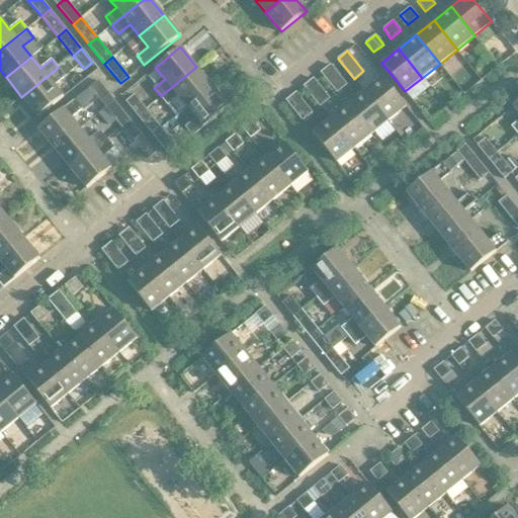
[(58,68),(21,97),(37,116),(63,96),(54,85),(73,70),(66,62),(59,68),(58,68)]
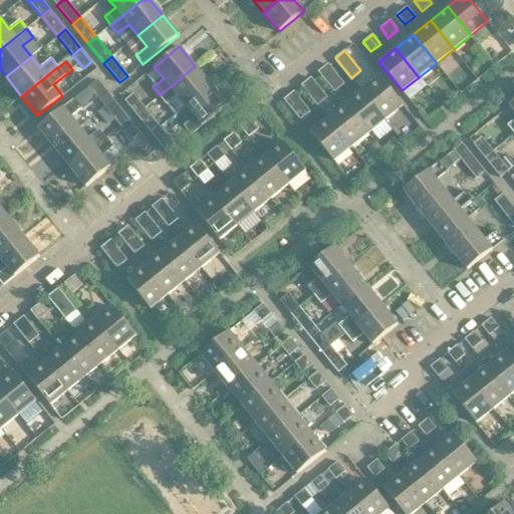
[(343,84),(327,64),(318,72),(334,91),(343,84)]
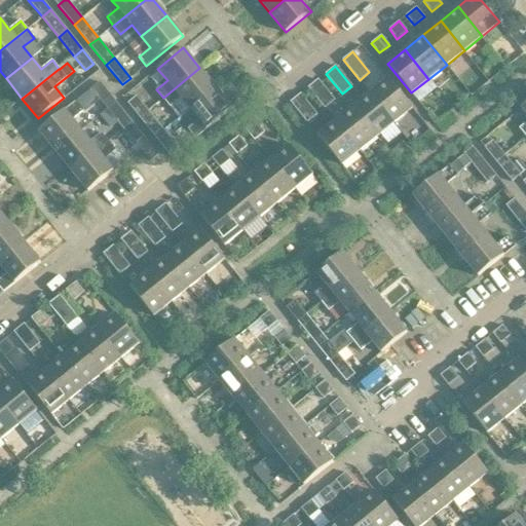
[(216,87),(199,68),(163,98),(170,107),(181,98),(190,109),(216,87)]
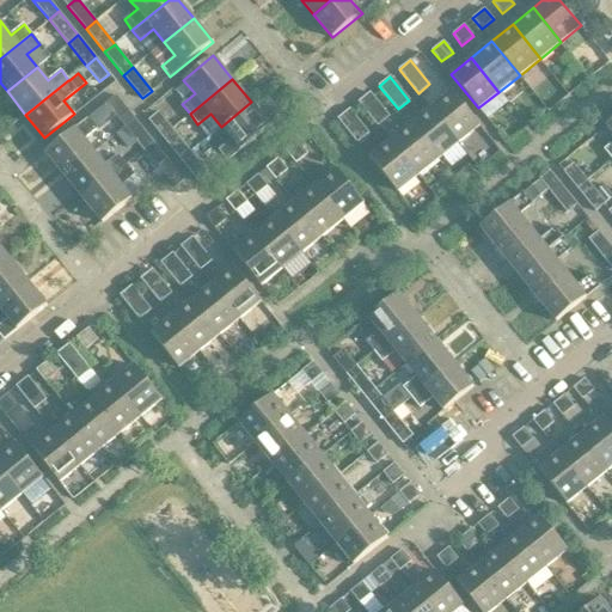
[(479,126),(452,91),(432,108),(459,142),(479,126)]
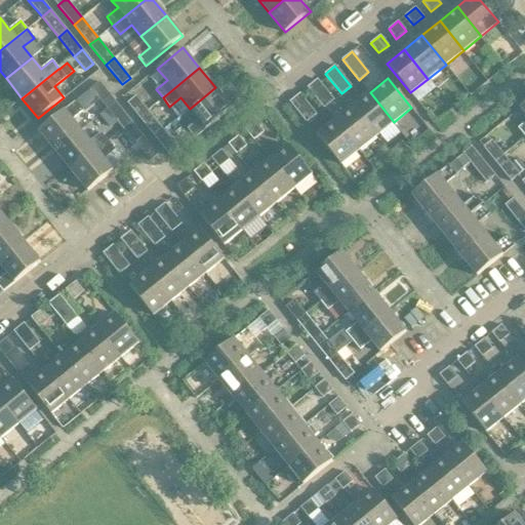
[(318,79),(308,87),(324,108),(334,99),(318,79)]
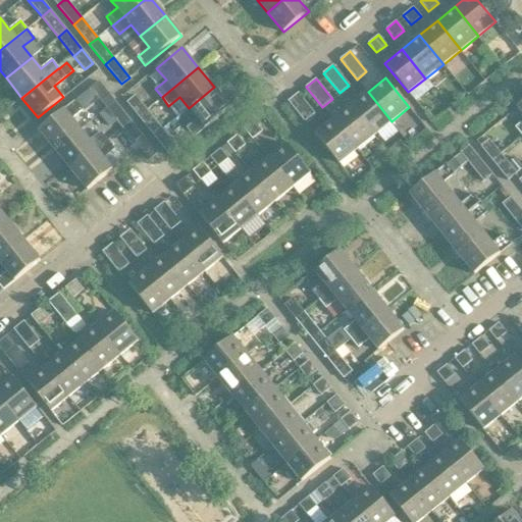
[(106,108),(115,101),(99,81),(90,88),(106,108)]
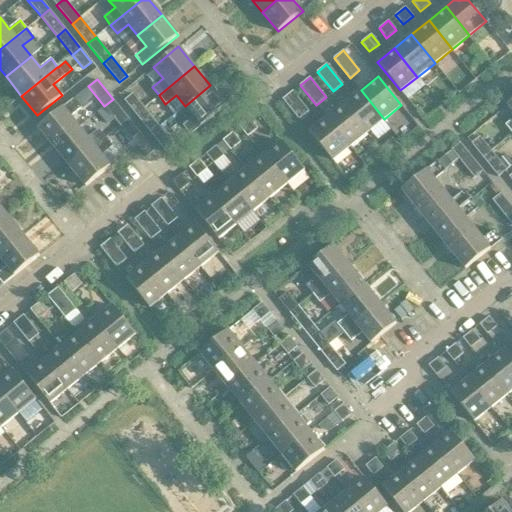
[(210,85),(185,106),(194,117),(183,125),(190,134),(226,105),(210,85)]
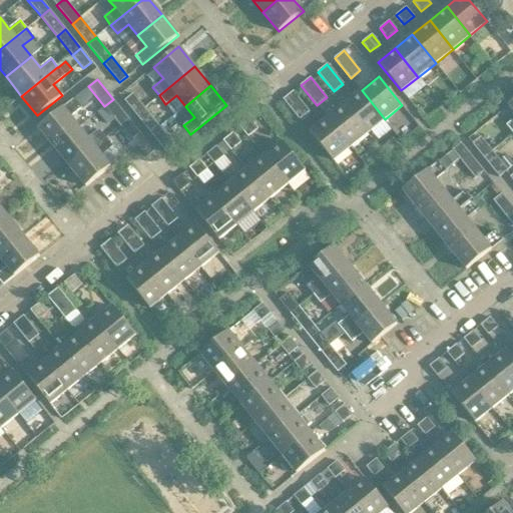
[(385,119),(362,90),(345,104),(368,133),(385,119)]
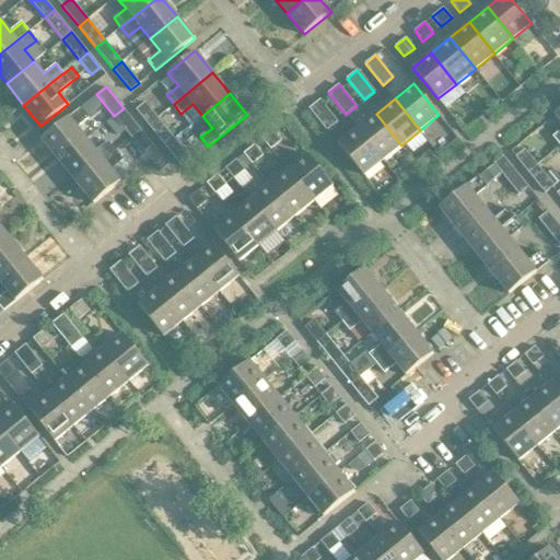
[(319,100),(310,108),(327,130),(337,121),(319,100)]
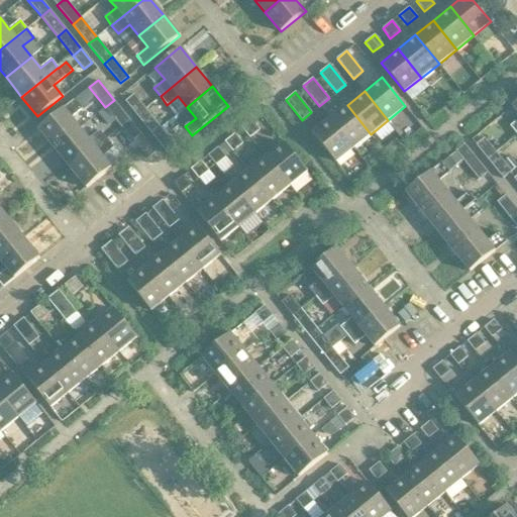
[(137,115),(145,108),(134,94),(126,101),(137,115)]
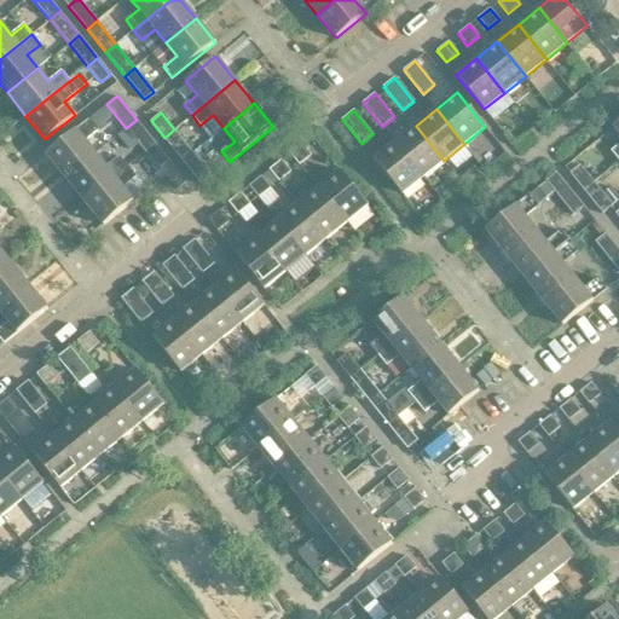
[(65,178),(96,154),(85,140),(98,129),(90,119),(46,154),(65,178)]
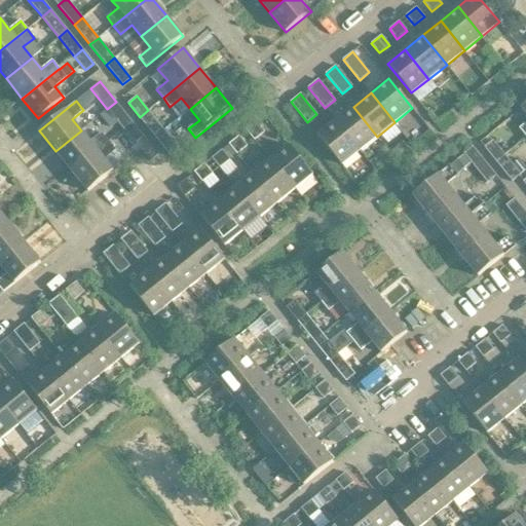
[(132,122),(116,102),(107,109),(123,129),(132,122)]
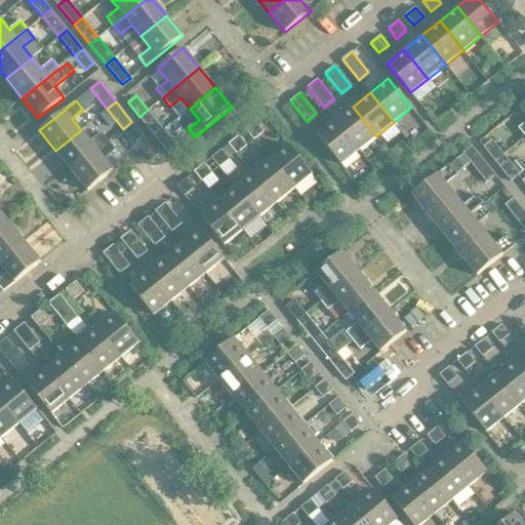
[(376,136),(353,107),(334,121),(358,151),(376,136)]
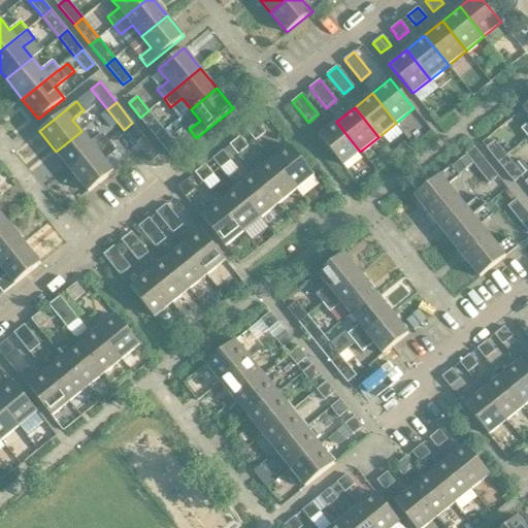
[(149,110),(140,118),(156,137),(164,130),(149,110)]
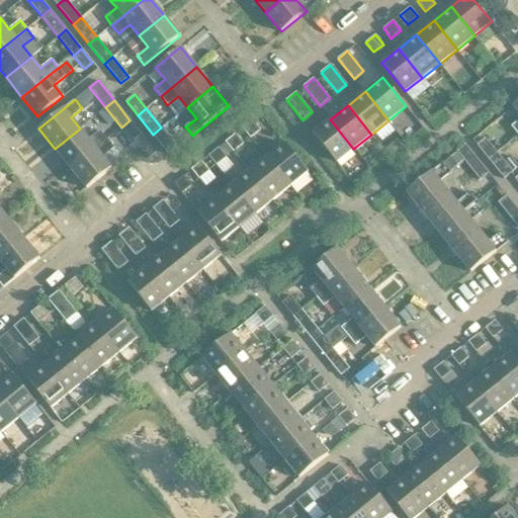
[(353,149),(330,119),(313,134),(336,163),(353,149)]
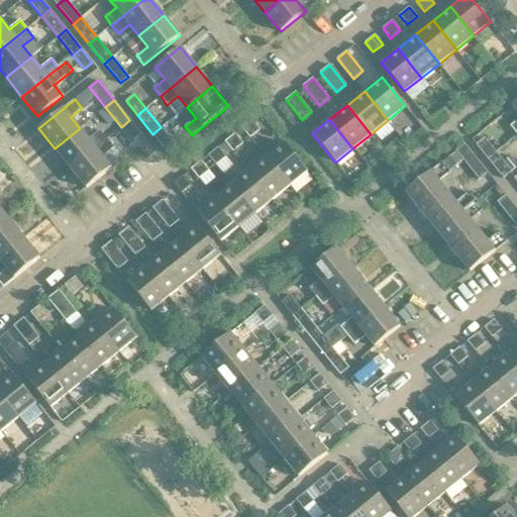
[(141,134),(129,120),(121,127),(132,140),(141,134)]
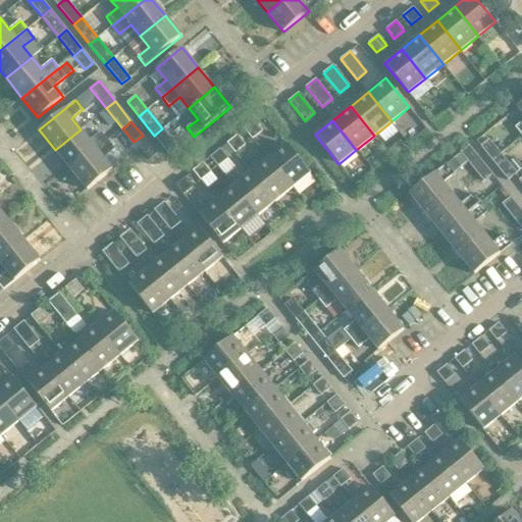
[(255,121),(245,129),(252,139),(262,131),(255,121)]
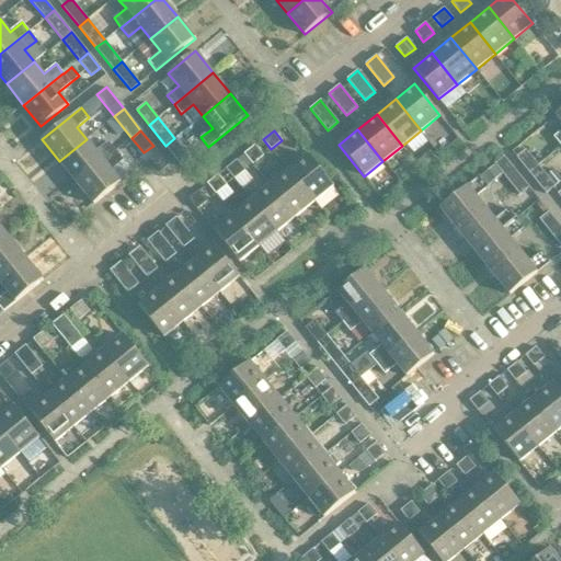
[(174,138),(165,146),(183,168),(193,160),(174,138)]
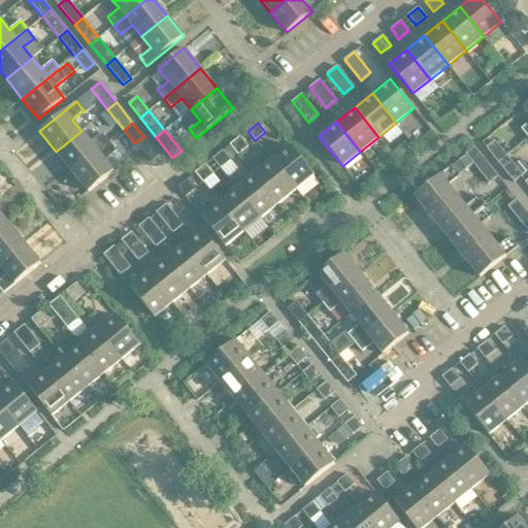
[(90,142),(81,131),(56,152),(71,171),(108,141),(101,133),(90,142)]
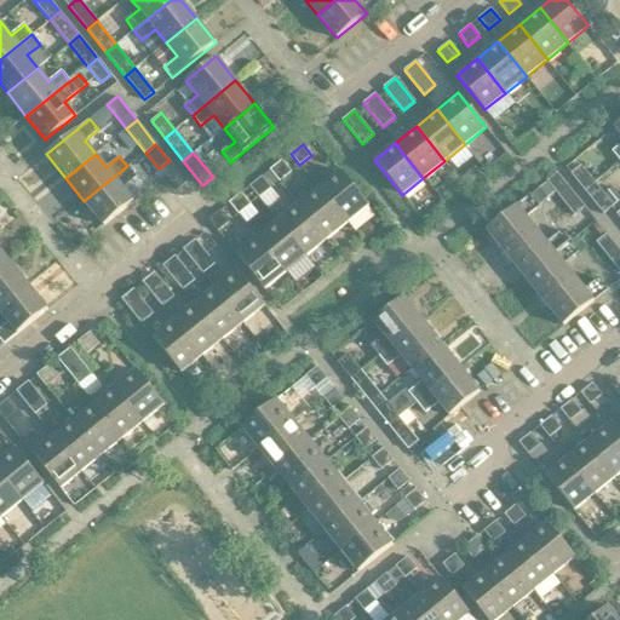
[(291,172),(282,160),(270,170),(280,182),(291,172)]
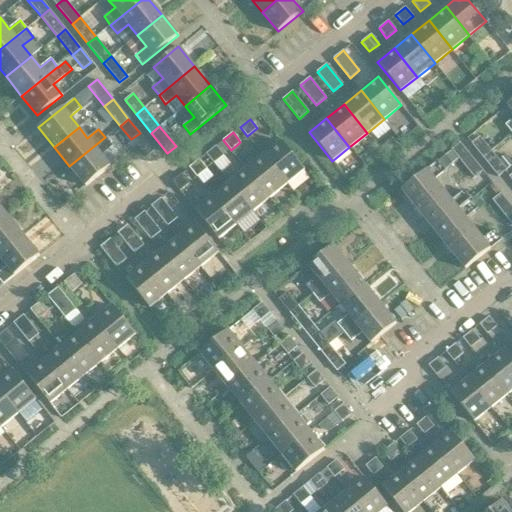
[(482,157),(491,150),(480,136),(471,143),(482,157)]
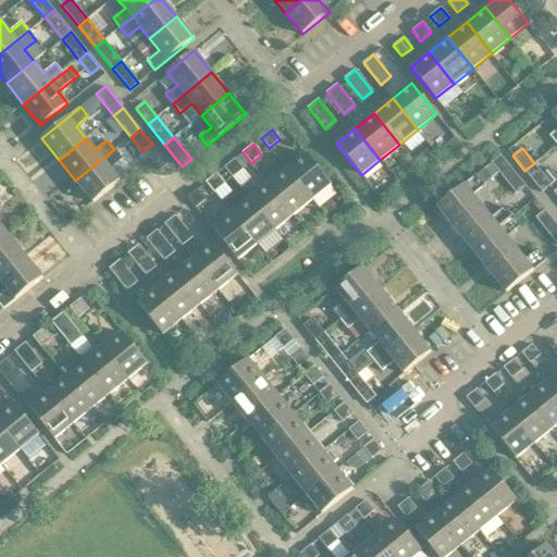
[(122,159),(114,149),(75,181),(93,202),(120,181),(110,169),(122,159)]
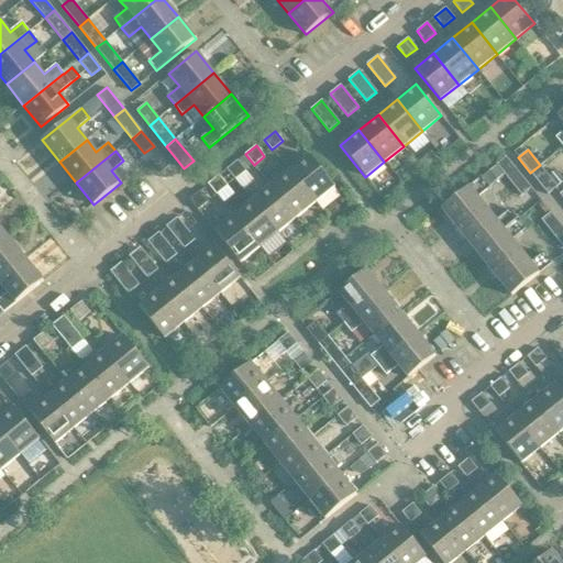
[(158,152),(150,159),(161,173),(169,165),(158,152)]
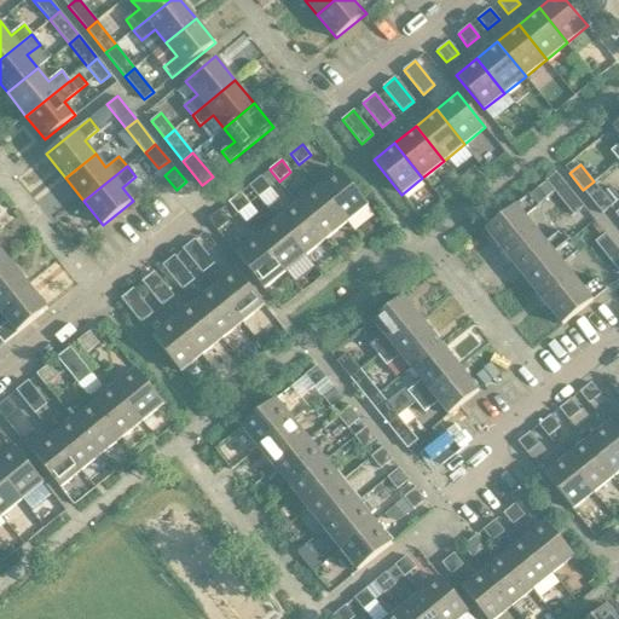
[(368,206),(340,171),(319,187),(346,223),(368,206)]
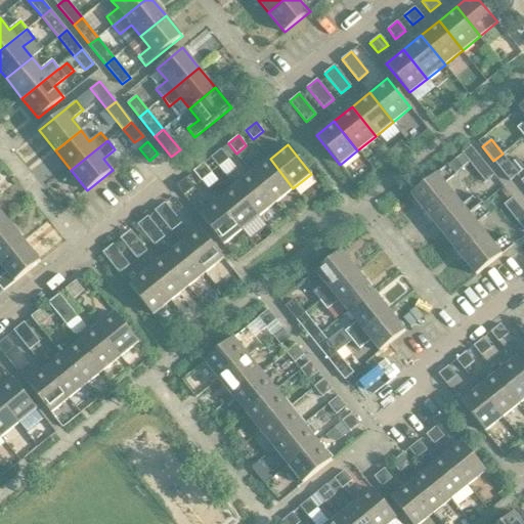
[(438,173),(438,172),(410,194),(423,209),(450,187),(445,182),(455,174),(454,174),(469,162),(474,168),(483,161),(471,145),(462,154),(448,165),(438,173)]
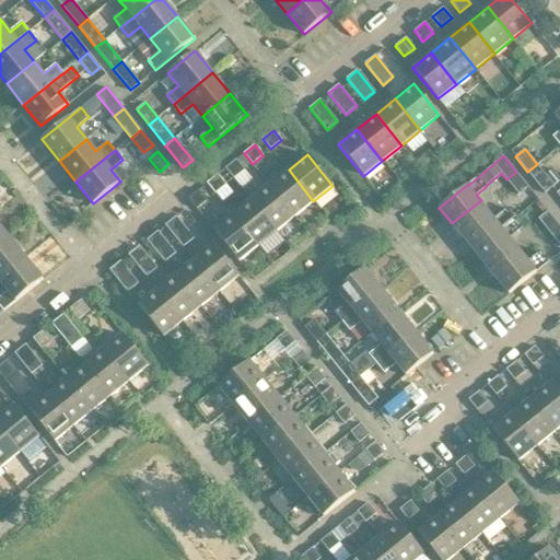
[(244,170),(236,160),(225,168),(234,178),(244,170)]
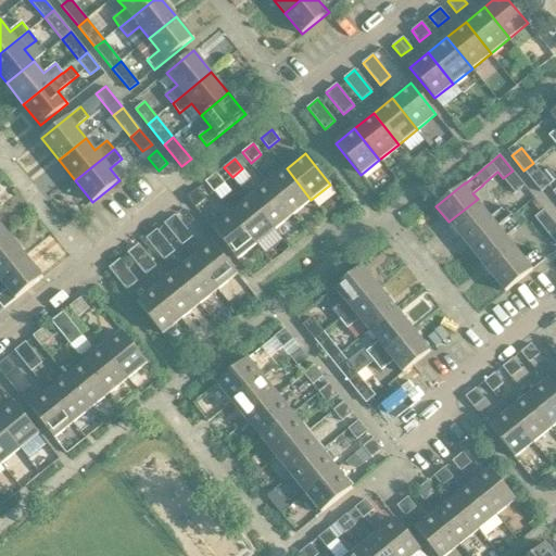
[(533,163),(523,171),(541,191),(550,185),(533,163)]
